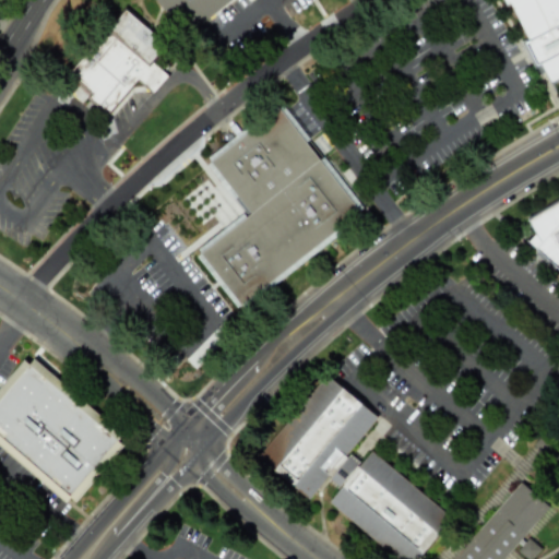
[(229,0),(153,0),(183,38),(229,0)]
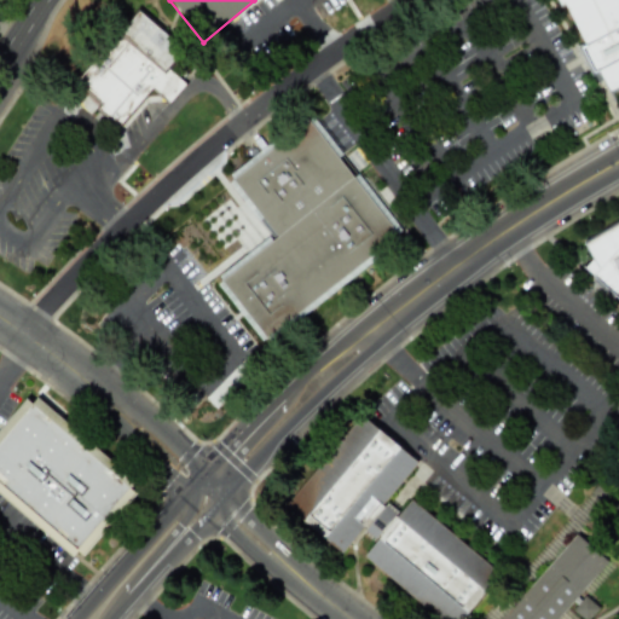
[(618,85),(618,0),(559,0),(578,45),(594,84),(603,79),(608,91),(618,85)]
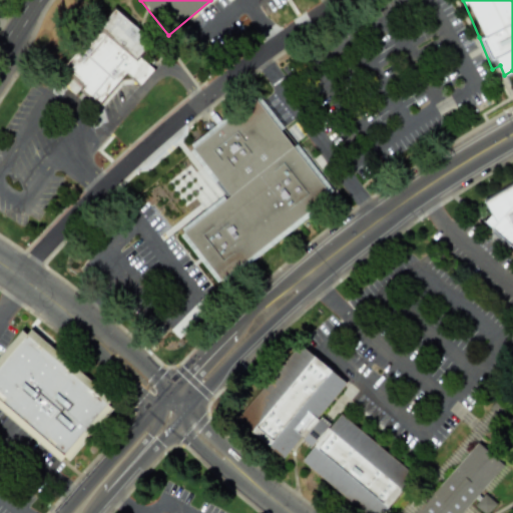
[(115,7),(63,67),(85,86),(81,91),(97,106),(154,40),(115,7)]
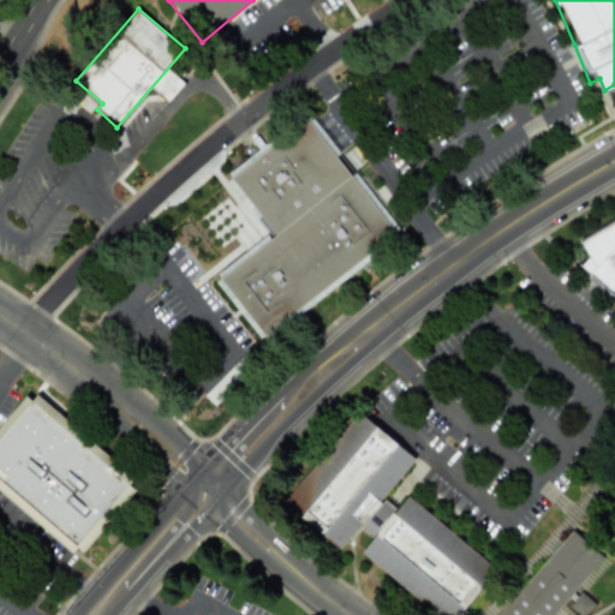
[(404,90),(384,91),(386,131),(405,130),(404,90)]
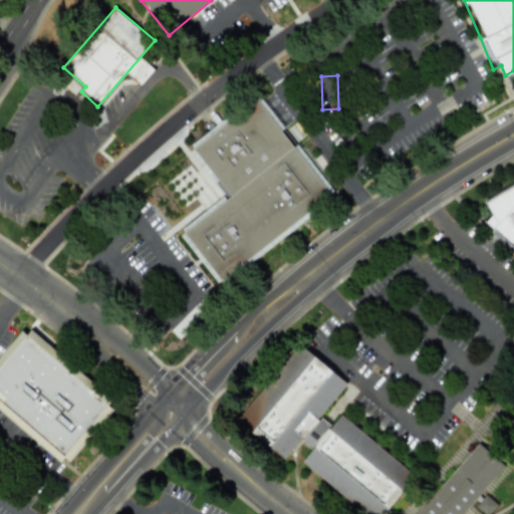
[(216,283),(333,200),(259,96),(191,145),(227,196),(178,230),(216,283)]
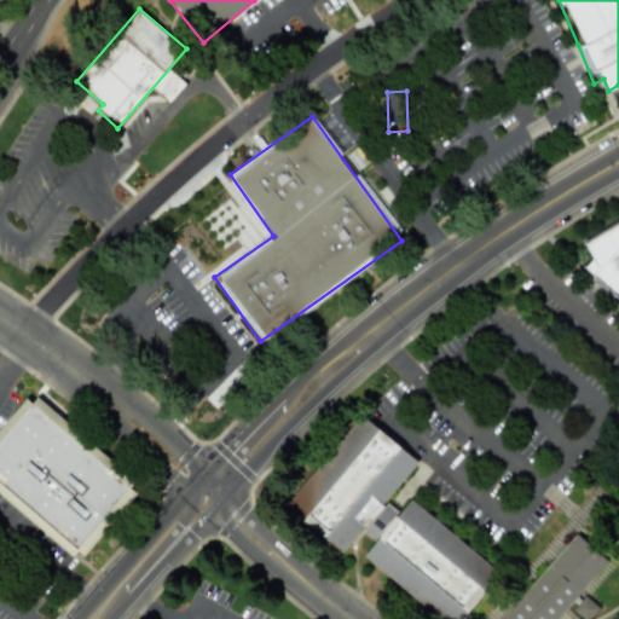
[(618,223),(618,304),(582,270),(590,261),(580,247),(618,223)]
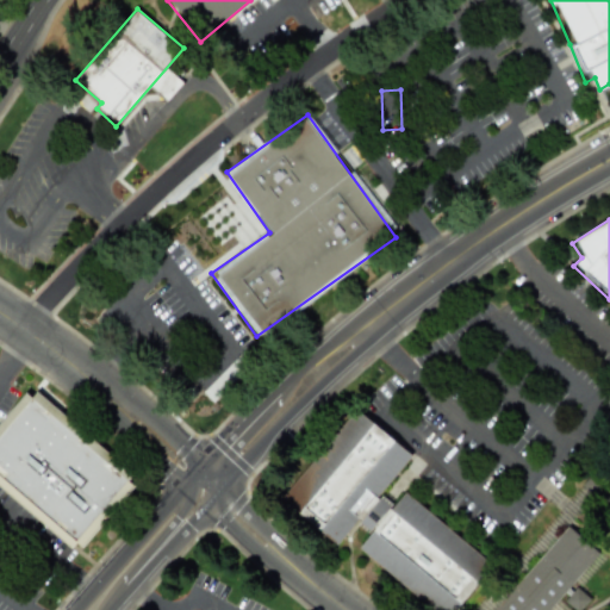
[(244,366),(235,358),(203,393),(212,402),(244,366)]
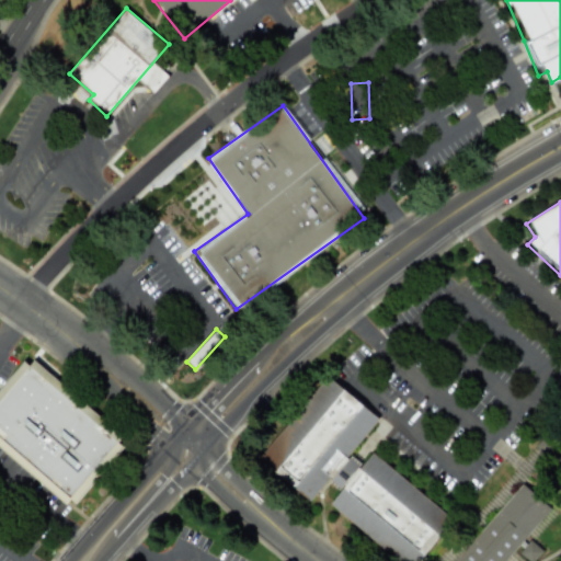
[(0,433),(0,397),(31,363),(119,437),(71,494),(0,433)]
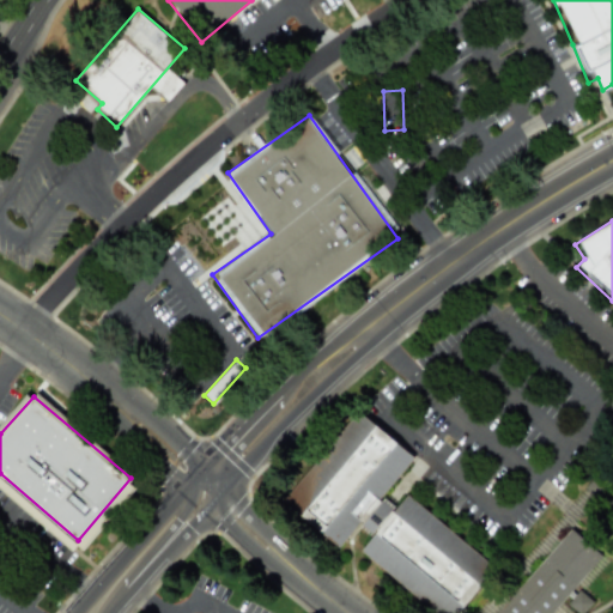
[(457,612),(495,565),(405,496),(395,508),(381,498),(413,456),(354,411),(283,504),(340,548),(359,523),(372,534),(358,553),(436,612),(457,612)]
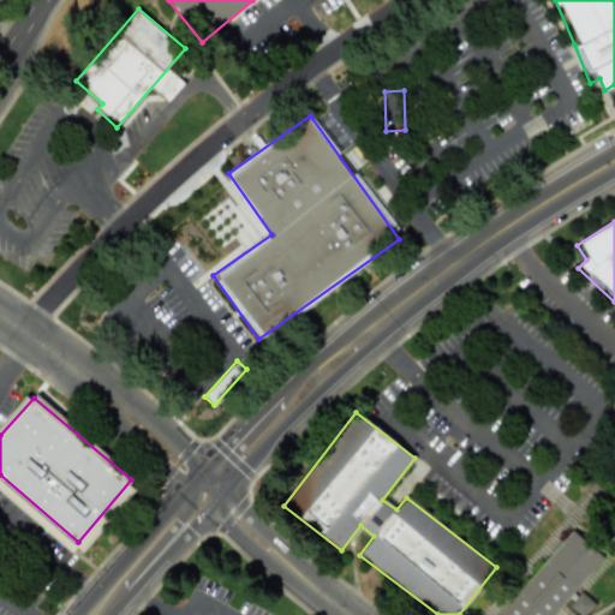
[(499,614),(554,614),(565,602),(579,614),(584,614),(593,605),(575,590),(603,556),(571,530),(499,614)]
